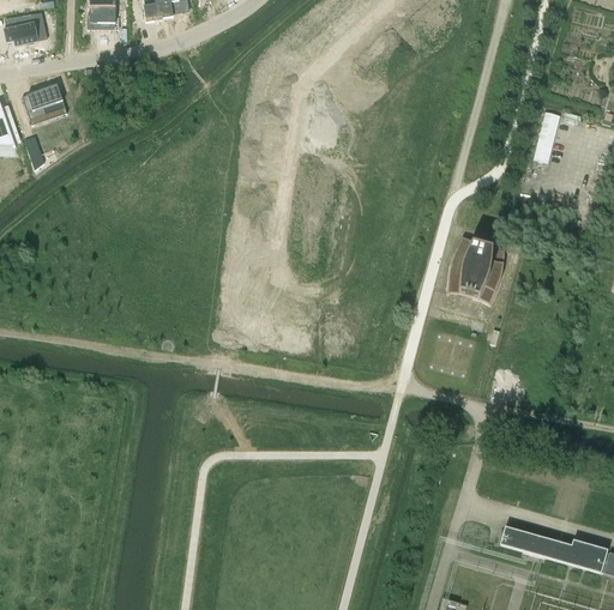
[(16,0),(17,10),(32,7),(31,0),(16,0)]
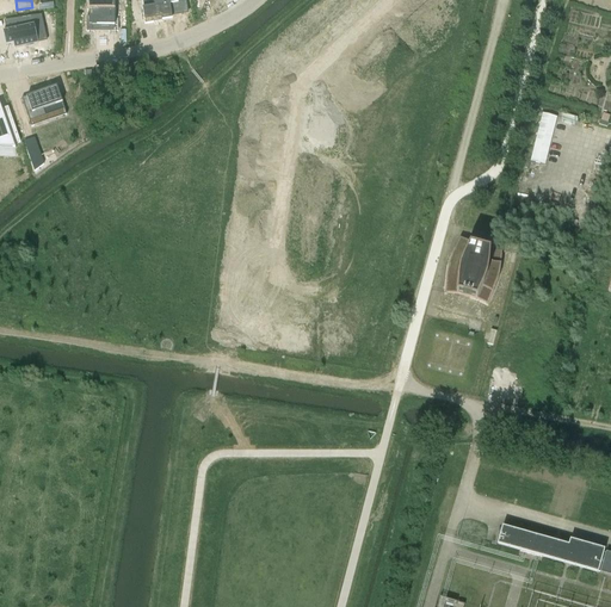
[(86,14),(86,29),(90,29),(90,28),(112,28),(112,23),(115,23),(115,10),(115,0),(88,0),(90,10),(90,14),(86,14)]
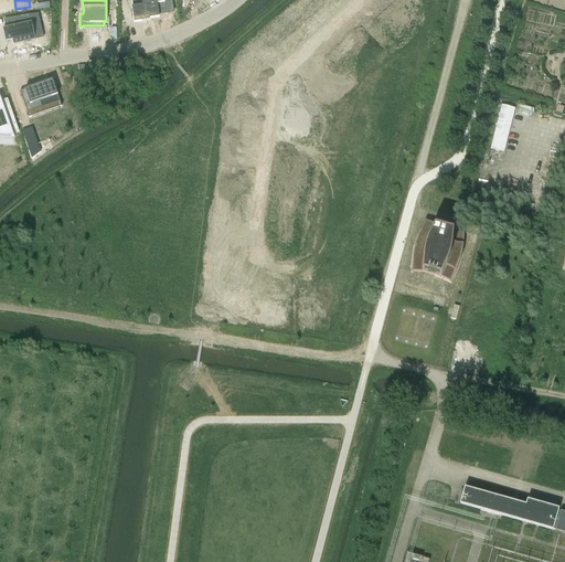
[(134,4),(131,4),(135,19),(150,17),(159,14),(159,12),(157,1),(164,0),(141,0),(142,3),(134,4)]
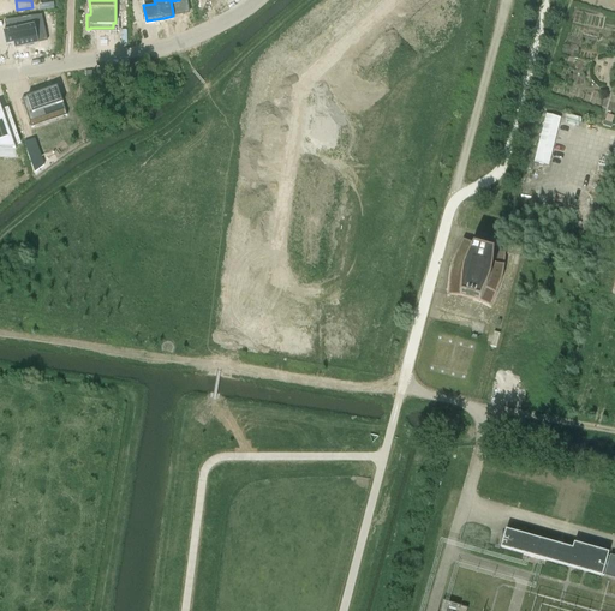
[(6,28),(4,29),(6,42),(13,41),(15,46),(39,41),(37,35),(46,33),(42,12),(18,16),(21,25),(6,28)]
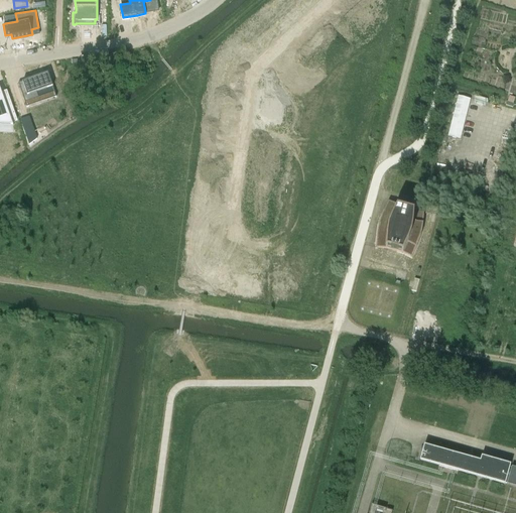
[(20,80),(18,81),(26,105),(40,100),(37,90),(51,85),(54,95),(56,95),(48,71),(28,77),(22,79),(23,82),(21,83),(20,80)]
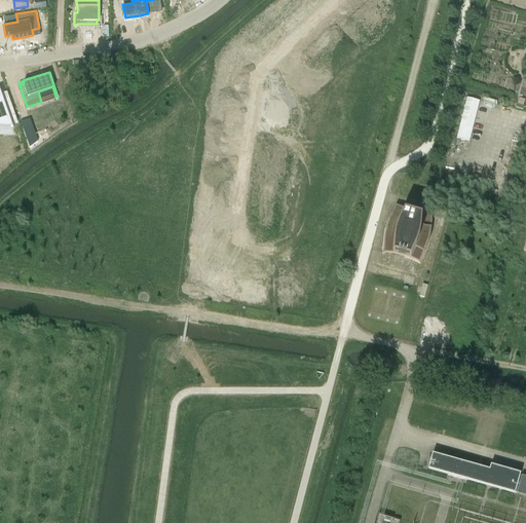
[(0,124),(13,125),(11,122),(17,120),(10,100),(5,102),(4,102),(1,91),(0,89),(0,88),(0,89),(0,87),(0,124)]
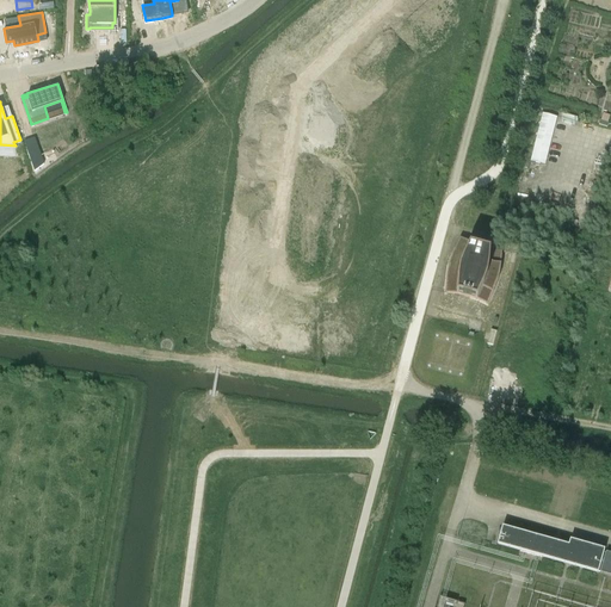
[(556,113),(543,110),(530,159),(544,162),(556,113)]
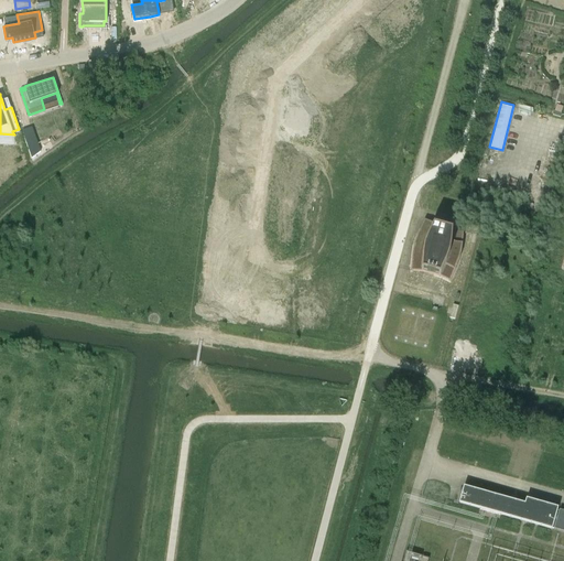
[(411,260),(411,268),(423,269),(438,273),(449,279),(454,272),(457,265),(459,258),(462,250),(463,243),(463,235),(463,228),(451,227),(451,228),(435,224),(436,223),(424,217),(421,224),(418,230),(415,238),(413,246),(411,252),(411,260)]
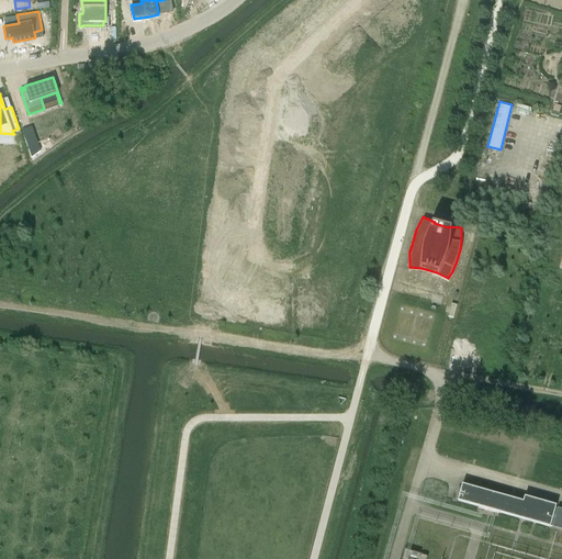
[(558,506),(554,505),(554,504),(534,499),(526,496),(525,501),(462,483),(459,499),(481,504),(494,509),(549,524),(549,523),(552,524),(552,525),(561,527),(561,506),(558,505),(558,506)]
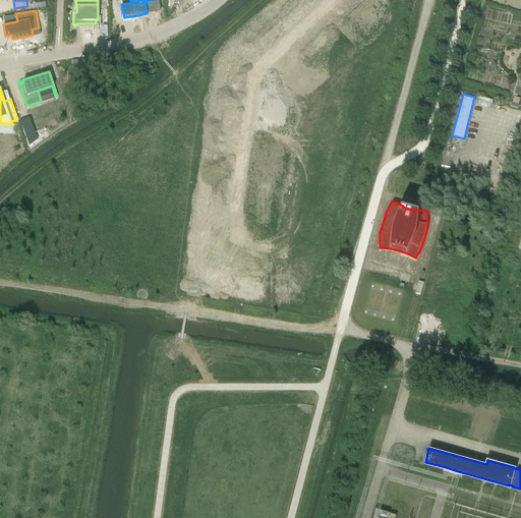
All buildings are outlined.
